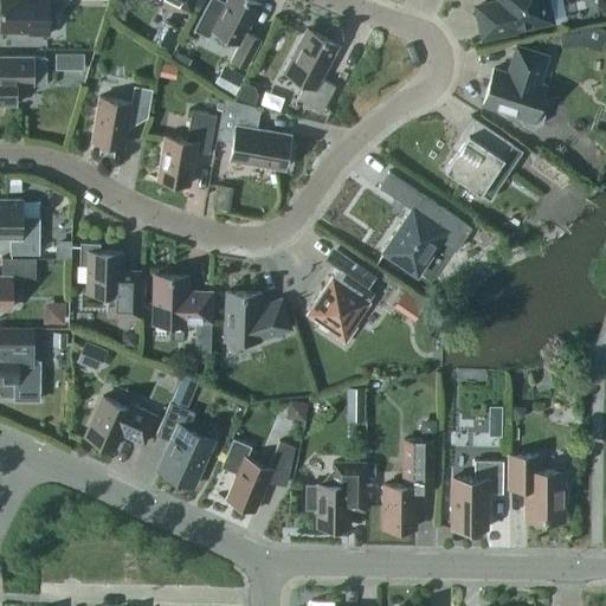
[(0,12),(0,31),(28,31),(28,34),(47,34),(47,0),(0,0),(0,6),(0,12)]
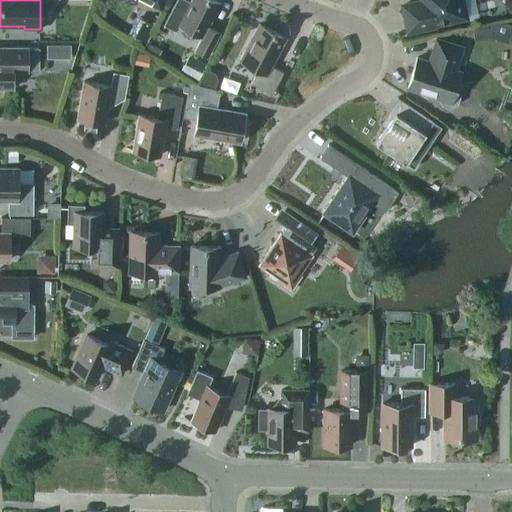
[(143,0),(159,8),(163,0),(143,0)]
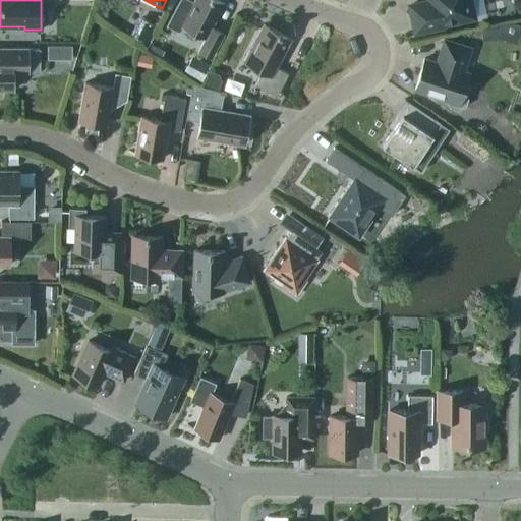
[(211,27),(224,2),(219,0),(193,0),(193,1),(191,0),(179,0),(167,25),(179,32),(182,25),(205,38),(198,50),(211,57),(223,34),(211,27)]
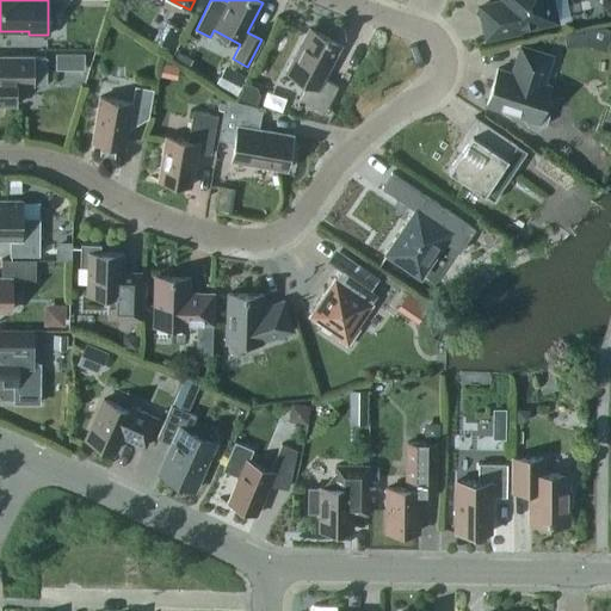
[(480,6),(487,39),(519,32),(519,28),(554,20),(549,0),(503,0),(504,1),(480,6)]
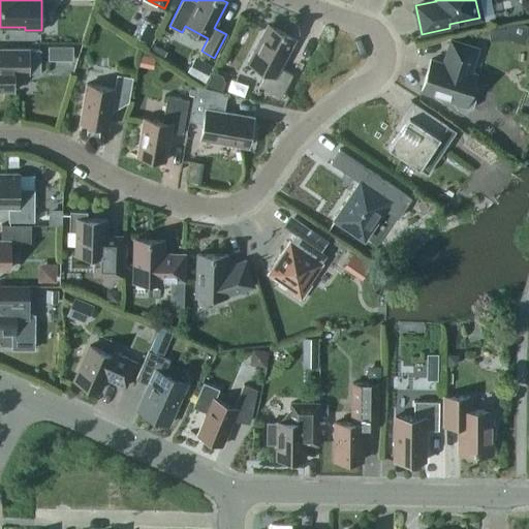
[(267,25),(247,62),(266,72),(259,86),(280,97),(292,74),(279,68),(294,39),(285,34),(285,33),(281,31),(281,32),(267,25)]
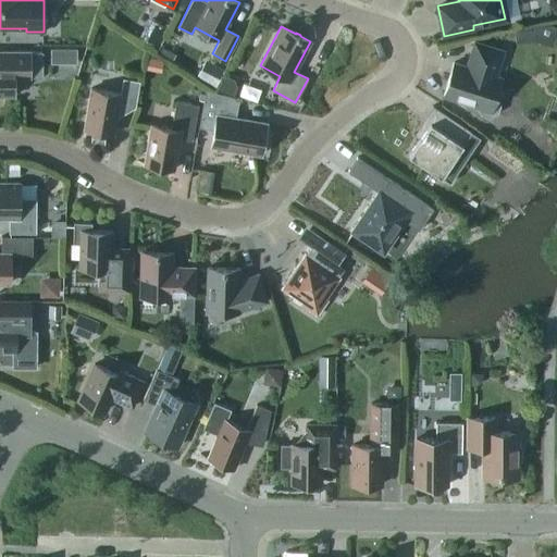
[(156,45),(160,36),(144,27),(138,36),(156,45)]
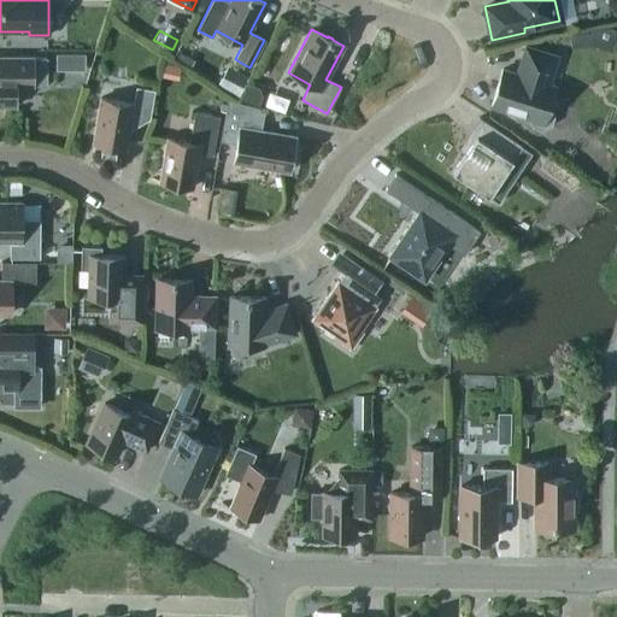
[(573,33),(574,47),(593,45),(591,30),(573,33)]
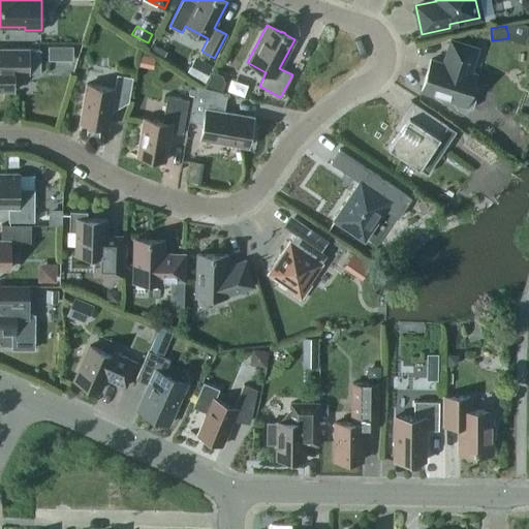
[(442,63),(430,59),(421,91),(453,101),(457,109),(464,112),(472,107),(474,99),(470,92),(476,73),(470,72),(477,49),(449,39),(442,63)]
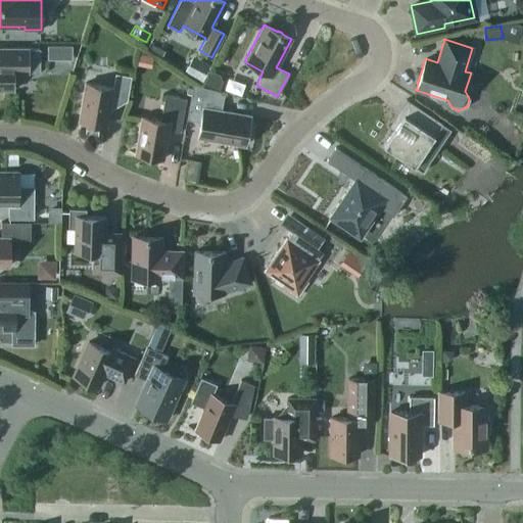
[(150,44),(147,49),(161,57),(164,51),(150,44)]
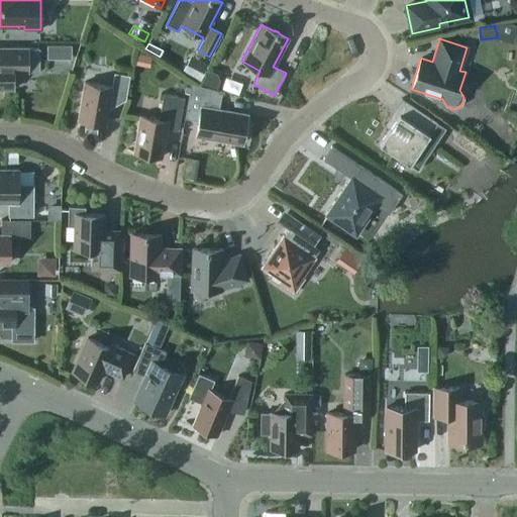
[(71,59),(71,45),(45,45),(45,59),(71,59)]
